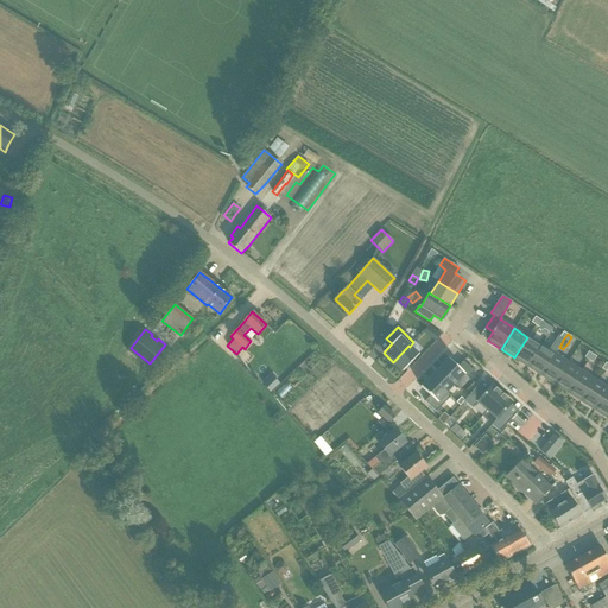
[(527,367),(542,346),(527,337),(514,358),(527,367)]
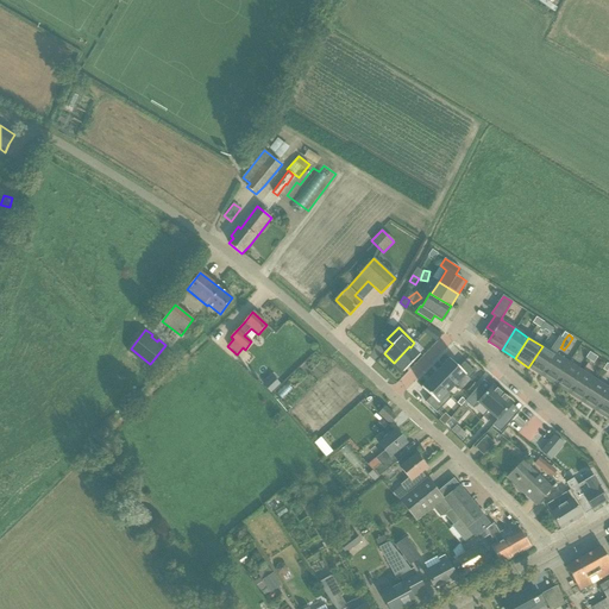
[(394,363),(403,372),(419,356),(410,347),(409,346),(394,363)]
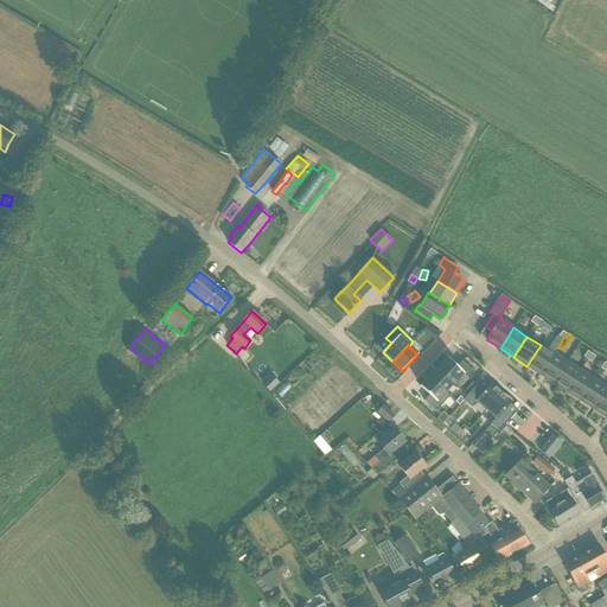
[(550,358),(554,353),(541,345),(526,366),(540,375),(550,358)]
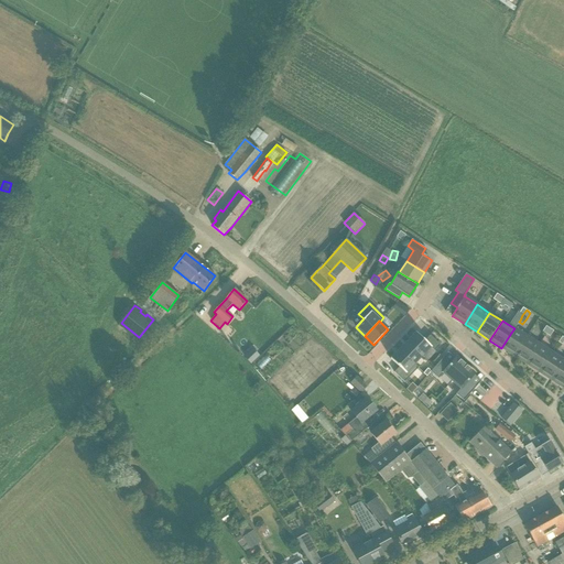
[(280,327),(272,334),(280,342),(286,336),(280,327)]
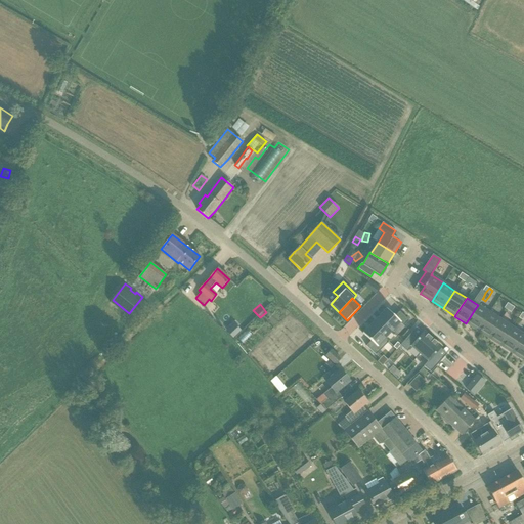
[(466,323),(477,331),(489,312),(478,305),(475,309),(466,323)]
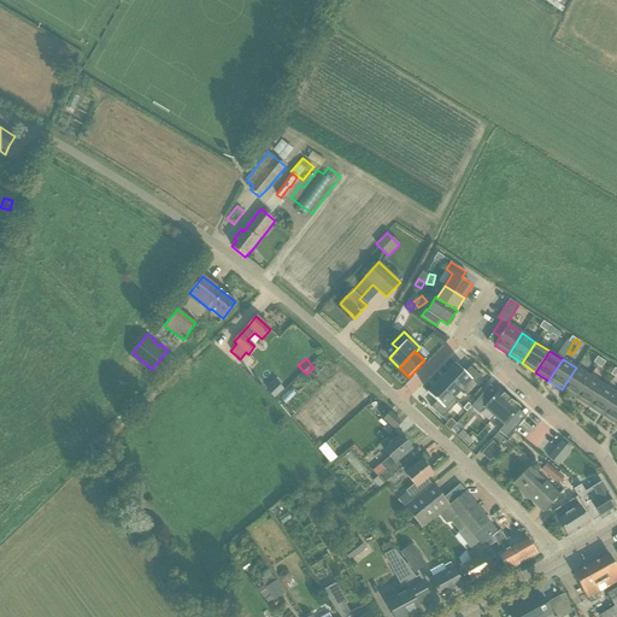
[(456,364),(446,374),(462,389),(463,389),(471,381),(475,385),(481,378),(470,366),(464,372),(456,364)]
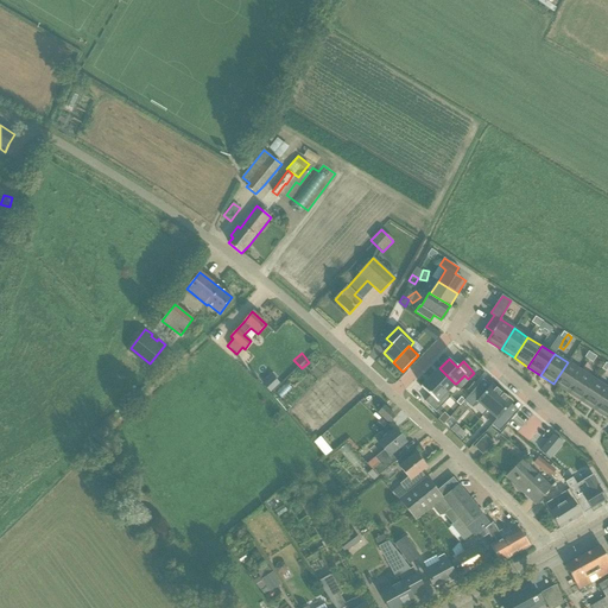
[(581,371),(568,362),(553,384),(568,392),(581,371)]
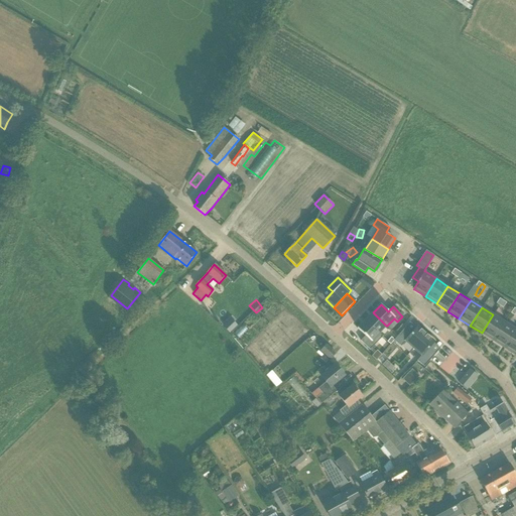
[(373,312),(365,320),(379,334),(387,326),(386,326),(373,312)]
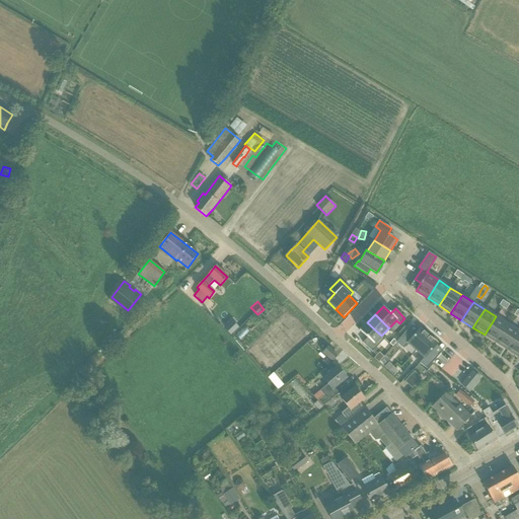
[(507,324),(496,316),(485,335),(496,343),(507,324)]
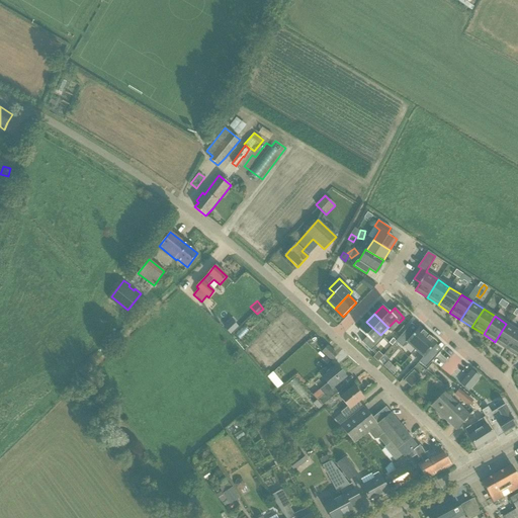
[(366,322),(358,330),(366,337),(361,342),(371,351),(384,338),(380,335),(366,322)]
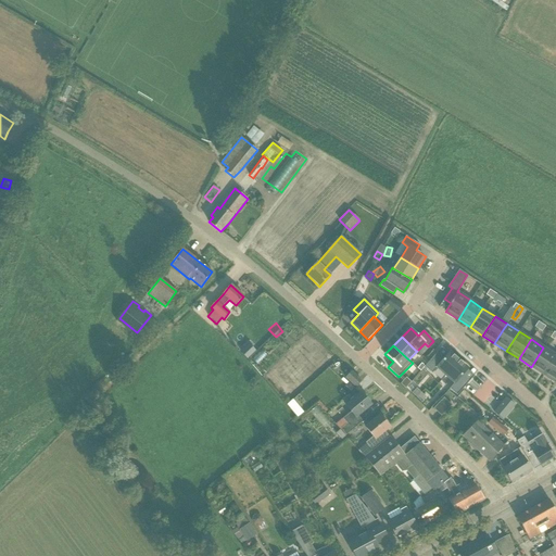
[(555,355),(543,348),(531,367),(543,375),(555,355)]
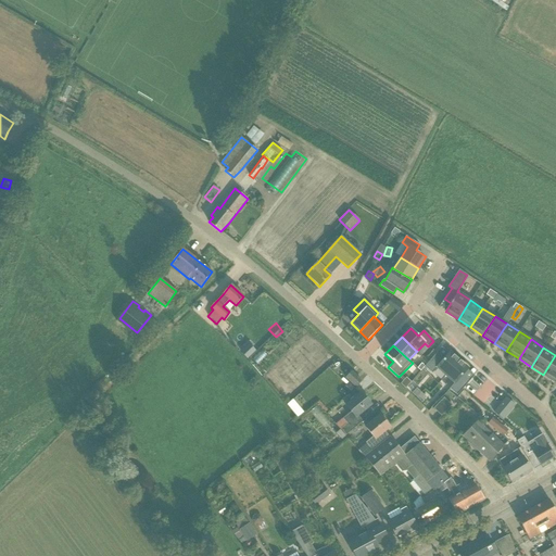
[(425,366),(425,367),(432,374),(437,368),(445,376),(459,359),(450,352),(449,353),(444,358),(437,353),(428,363),(425,366)]
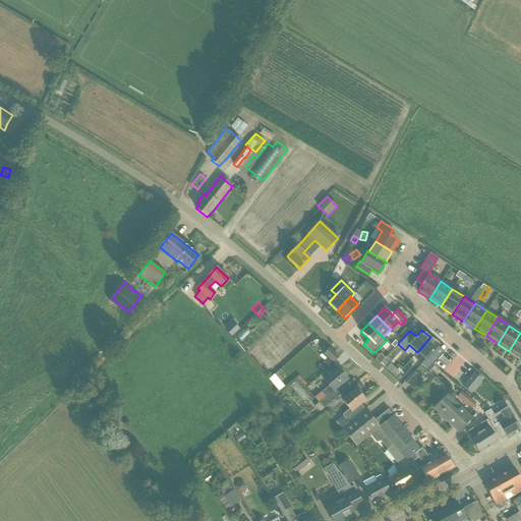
[(520,333),(509,351),(510,351),(520,358),(520,359),(520,358),(520,333)]
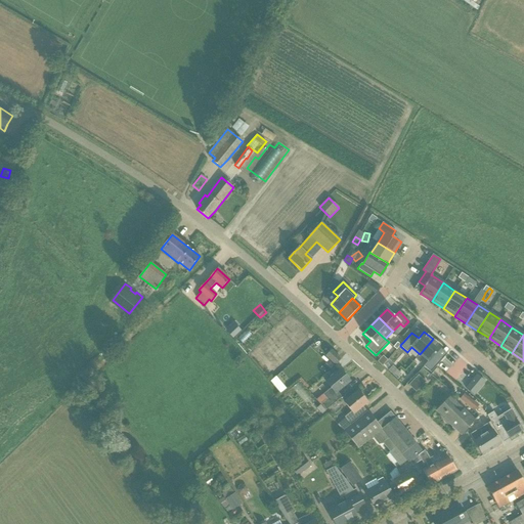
[(420,354),(428,361),(424,366),(431,373),(442,359),(436,353),(440,348),(441,347),(433,339),(420,354)]
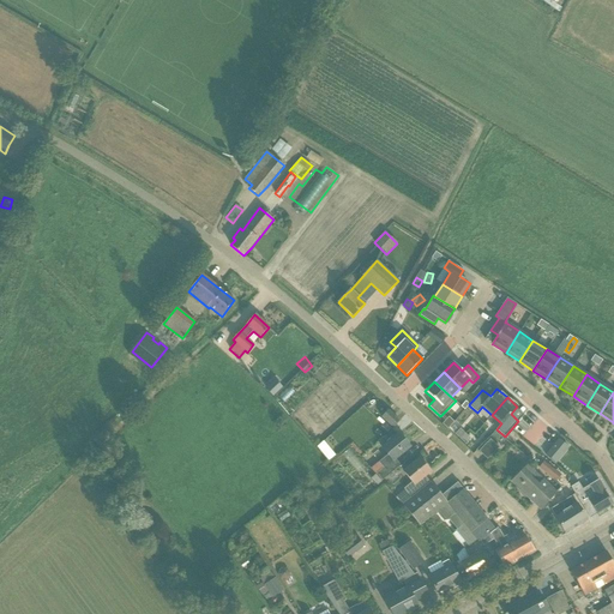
[(386,411),(381,417),(385,421),(391,426),(393,428),(399,421),(396,419),(389,411),(387,410),(386,411)]
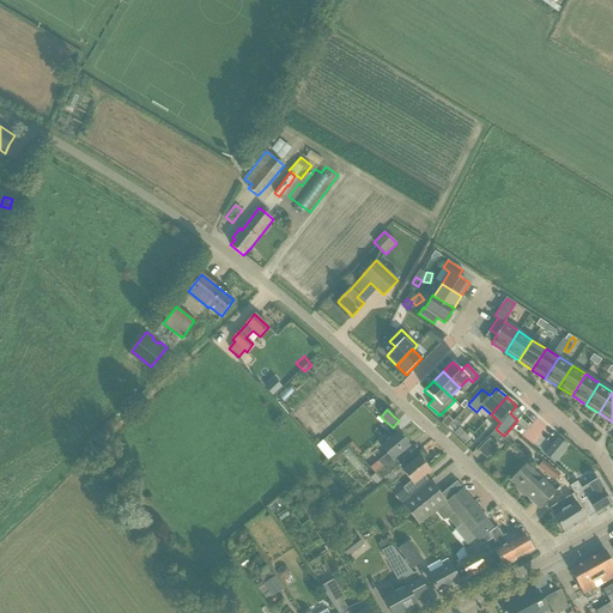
[(473,418),(483,425),(487,418),(477,412),(473,418)]
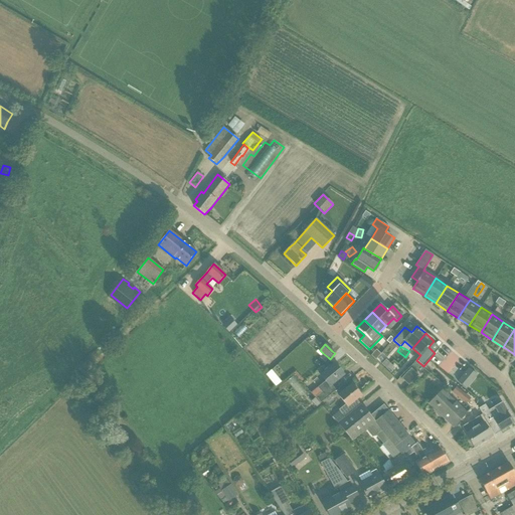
[(323,353),(320,357),(325,361),(328,357),(323,353)]
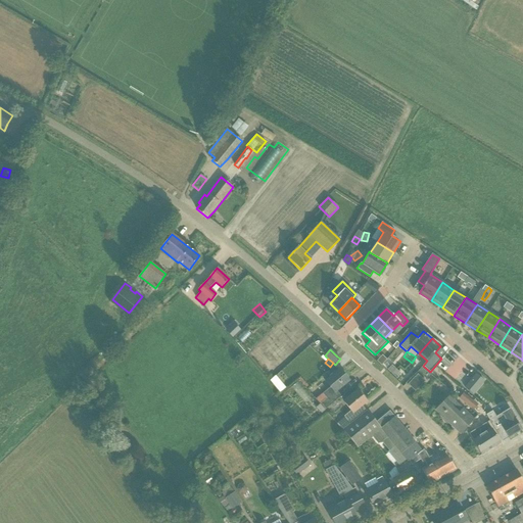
[(392,366),(388,370),(392,374),(396,370),(392,366)]
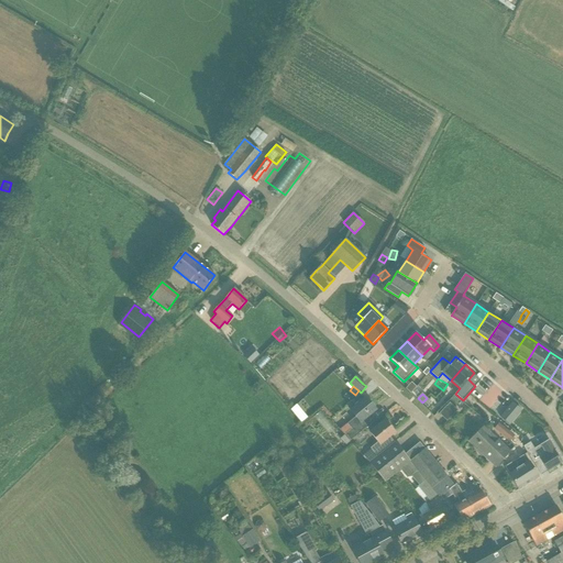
[(345,434),(351,441),(367,427),(362,421),(376,410),(365,397),(357,404),(350,410),(356,418),(341,430),(345,434)]
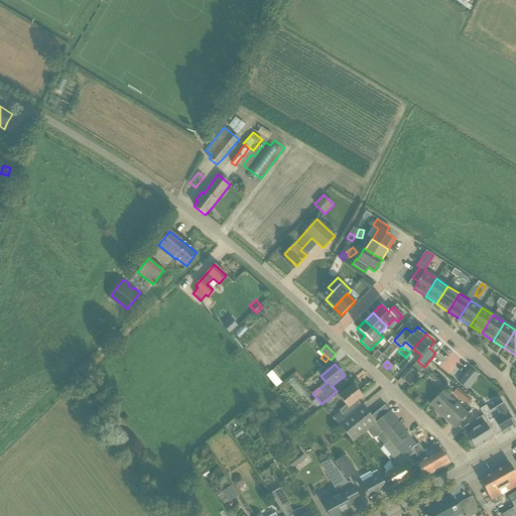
[(391,365),(387,369),(391,373),(395,368),(391,365)]
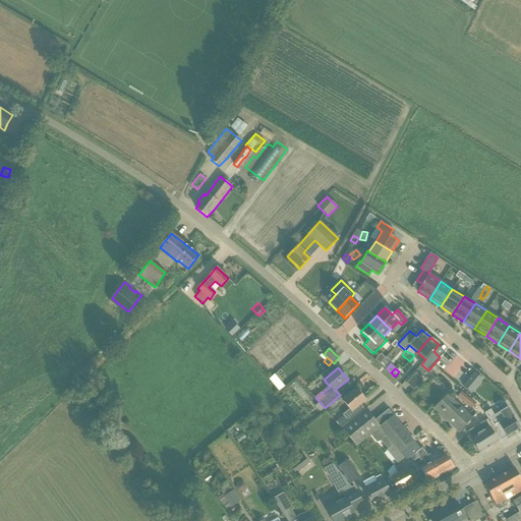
[(435,369),(430,373),(436,378),(440,373),(435,369)]
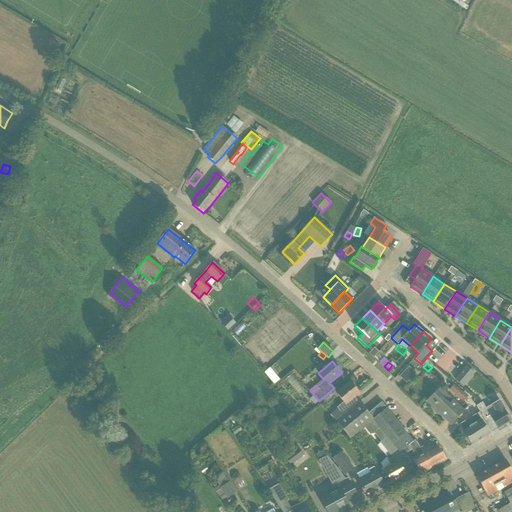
[(408,366),(399,376),(406,383),(415,373),(408,366)]
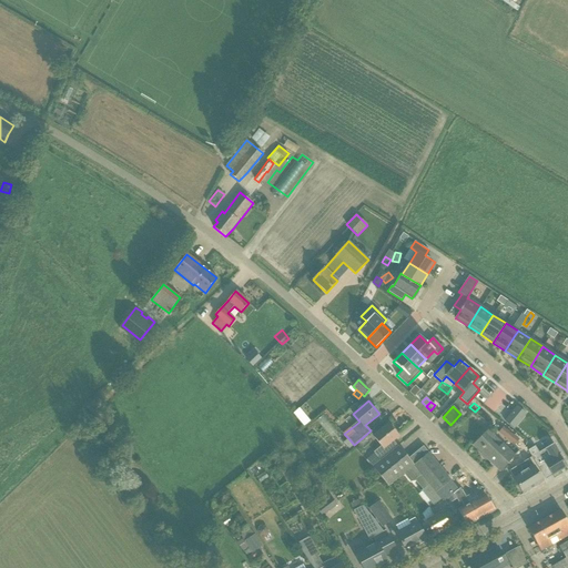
[(513,428),(526,414),(517,407),(505,422),(513,428)]
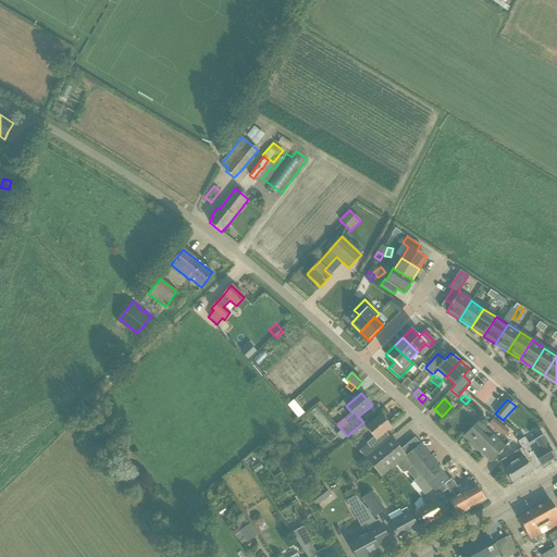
[(364,458),(390,438),(385,432),(391,428),(381,416),(366,428),(373,437),(366,444),(367,445),(359,452),(364,458)]
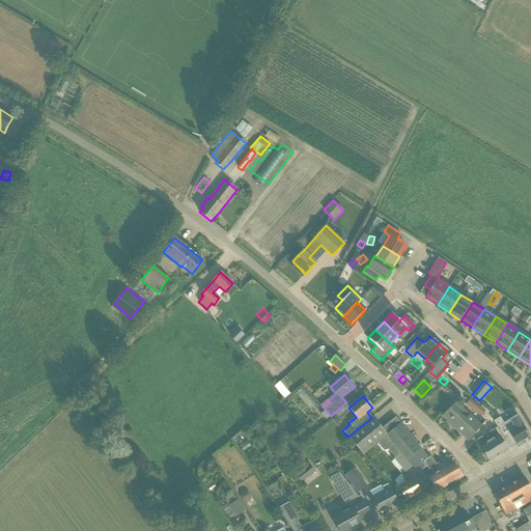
[(481,417),(485,412),(470,398),(466,403),(481,417)]
